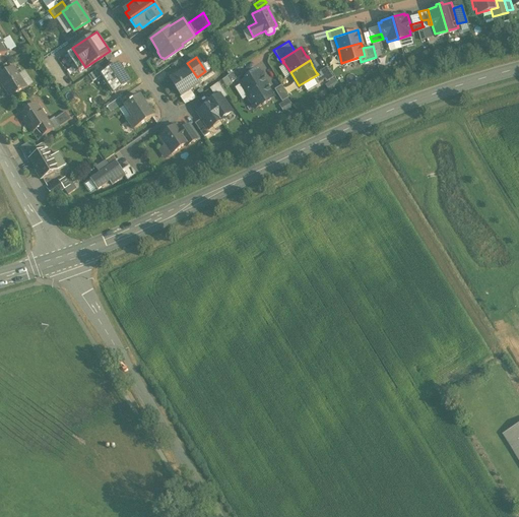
[(121,69),(117,63),(118,63),(117,62),(104,70),(102,72),(102,73),(114,91),(130,81),(122,69),(121,69)]
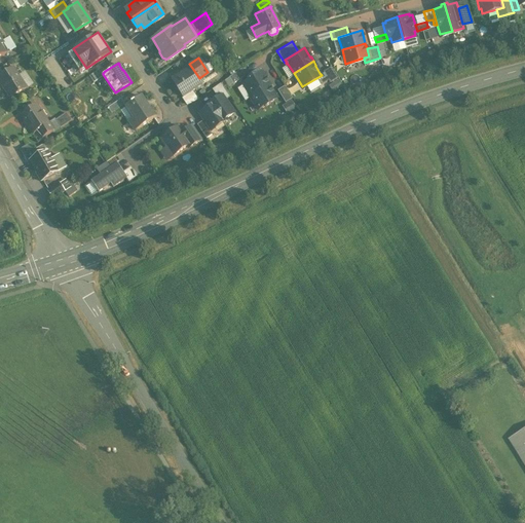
[(330,65),(323,70),(323,71),(328,78),(329,80),(337,76),(330,65)]
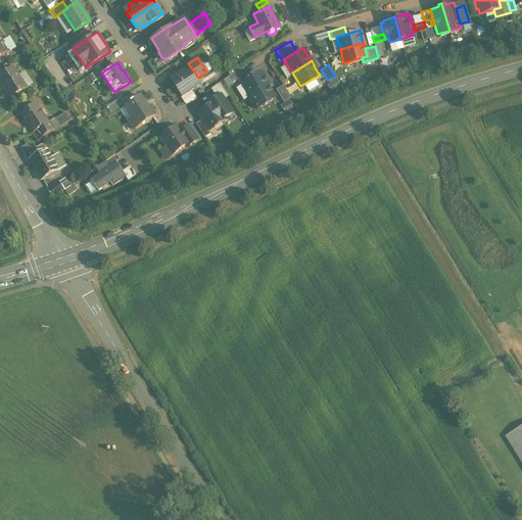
[(1,72),(0,72),(0,82),(1,84),(2,83),(9,95),(9,96),(25,86),(11,65),(1,72)]
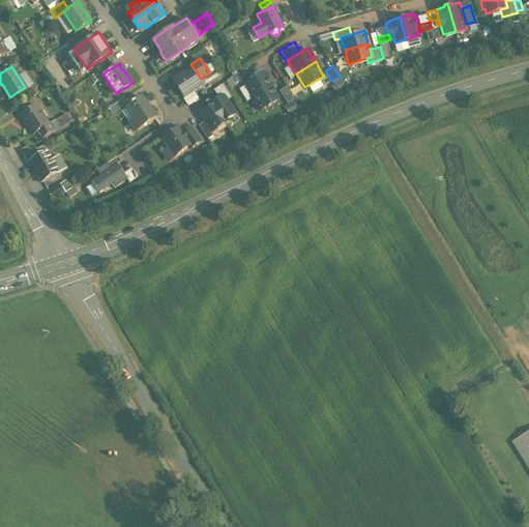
[(103,66),(89,75),(93,81),(104,75),(104,74),(106,71),(103,66)]
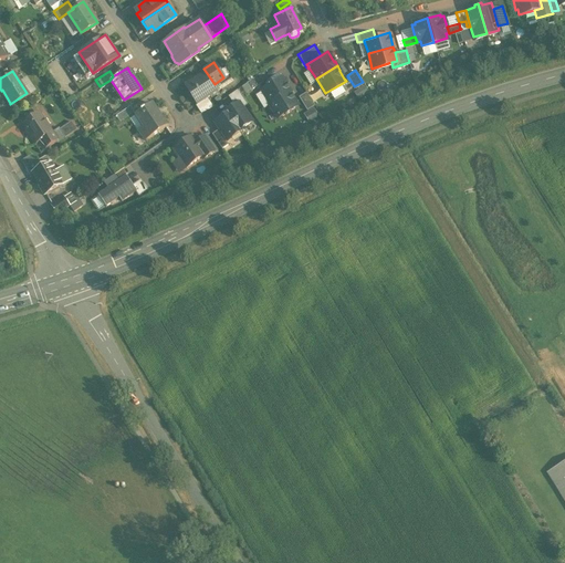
[(259,72),(246,81),(250,87),(263,80),(259,72)]
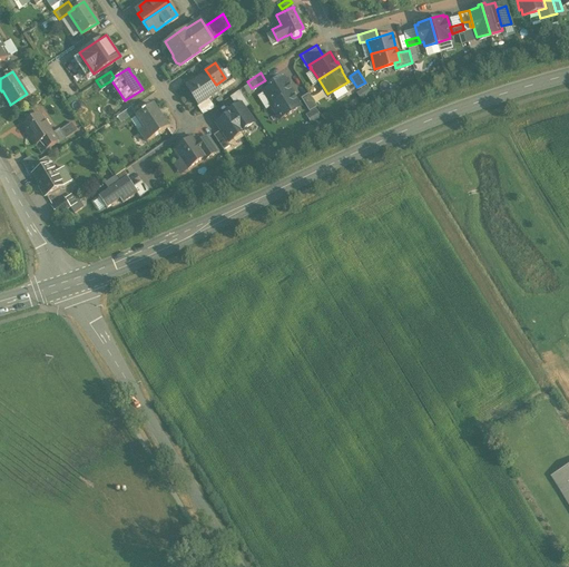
[(208,74),(187,88),(197,103),(207,96),(218,89),(216,85),(208,74)]
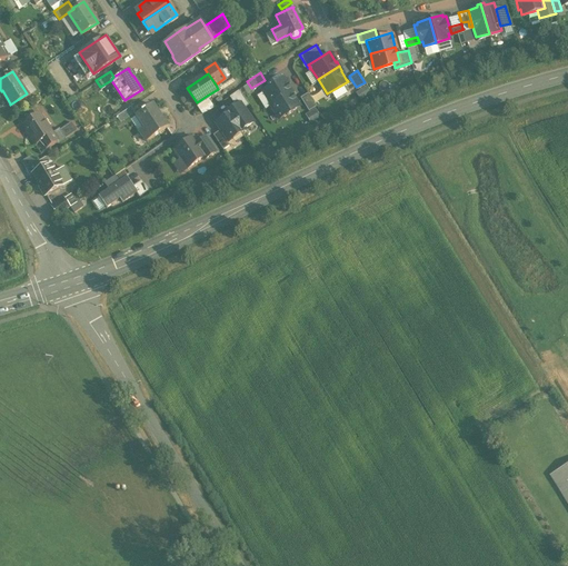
[(282,77),(276,81),(275,79),(269,83),(270,85),(262,89),(270,102),(290,90),(282,77)]
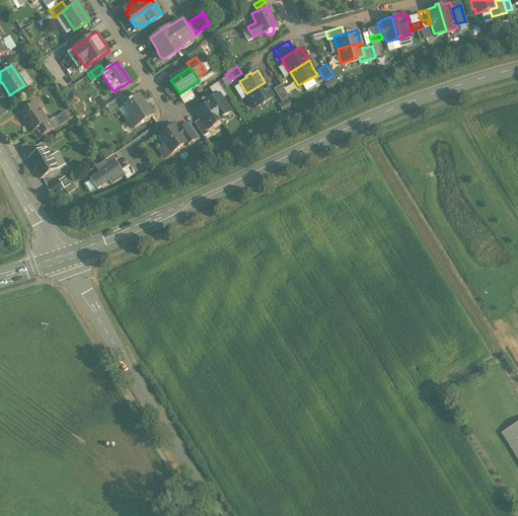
[(323,77),(318,70),(315,72),(317,74),(312,77),(315,82),(323,77)]
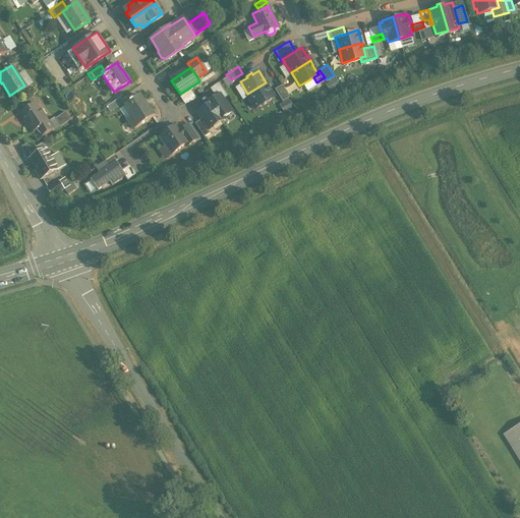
[(266,82),(247,94),(254,106),(261,102),(262,104),(267,100),(267,99),(273,95),(266,83),(267,82),(266,82)]
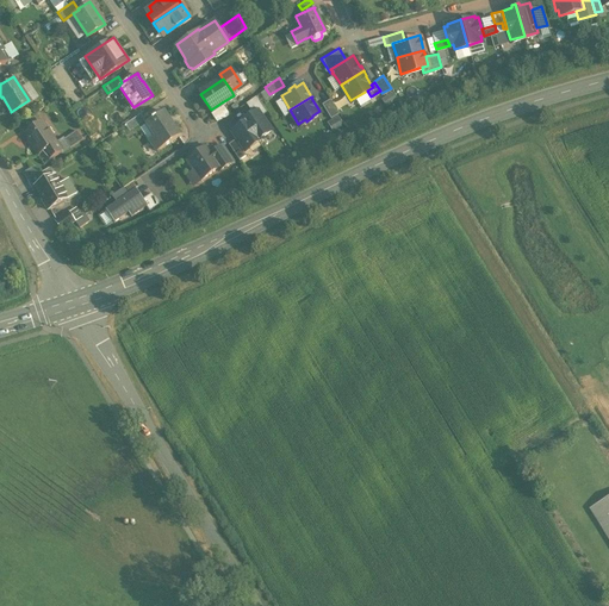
[(337,112),(329,98),(321,102),(330,117),(337,112)]
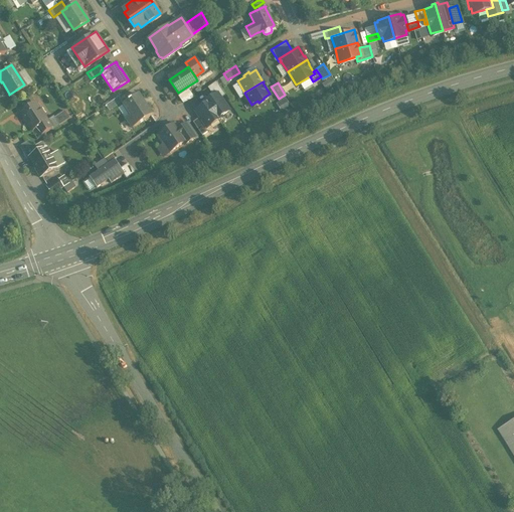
[(224,93),(218,84),(213,89),(215,93),(216,92),(219,97),(224,93)]
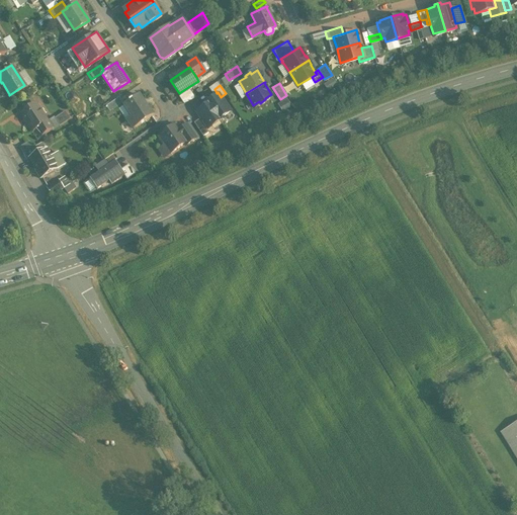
[(188,87),(179,93),(184,100),(189,98),(193,95),(188,87)]
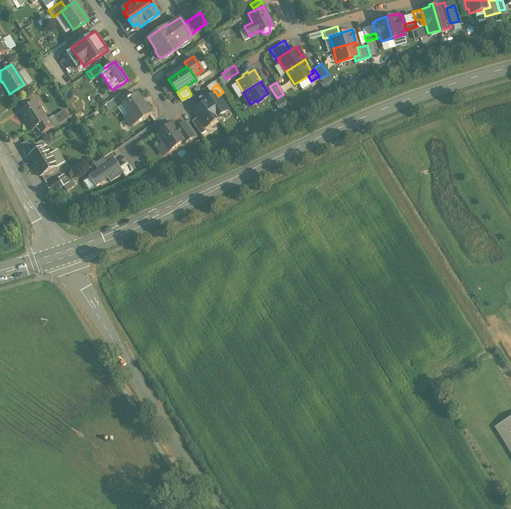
[(218,96),(215,91),(214,92),(207,97),(206,96),(203,98),(216,117),(219,115),(218,114),(226,108),(218,96)]
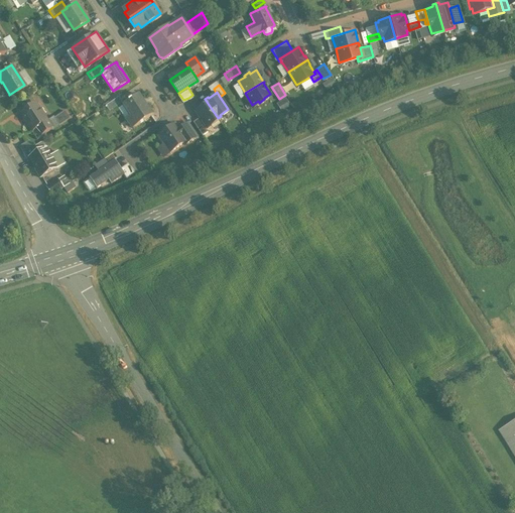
[(131,97),(128,99),(129,99),(123,103),(123,104),(124,103),(131,114),(126,117),(132,126),(152,113),(151,112),(138,94),(139,93),(138,93),(132,97),(131,97)]
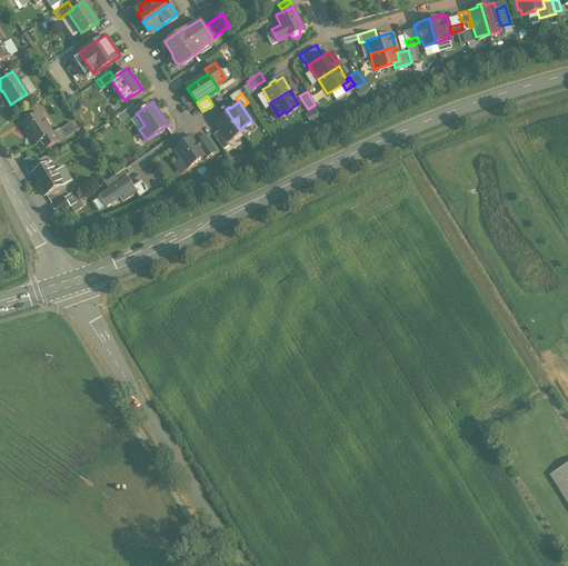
[(130,105),(116,115),(120,120),(135,111),(130,105)]
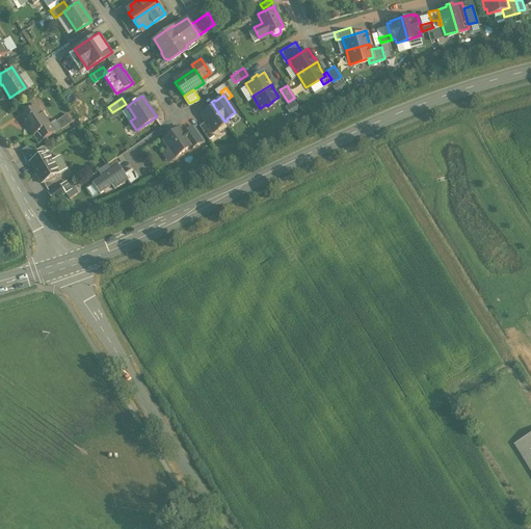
[(224,122),(211,102),(208,104),(210,107),(202,112),(212,127),(213,129),(224,122)]
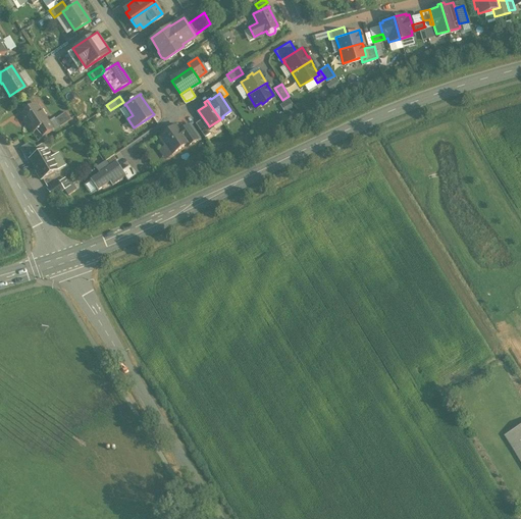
[(52,127),(35,102),(19,112),(32,131),(36,127),(41,135),(52,127)]
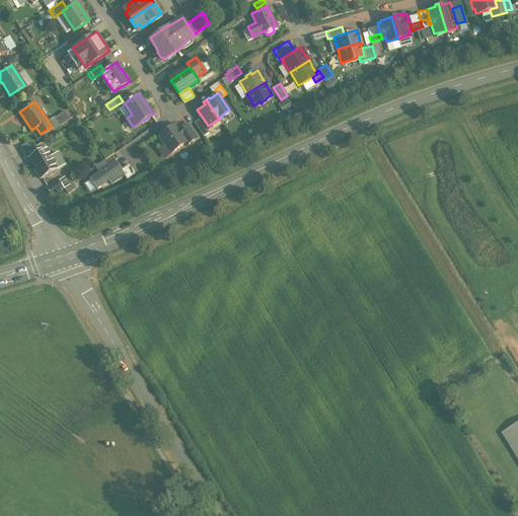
[(64,109),(54,116),(59,123),(69,117),(64,109)]
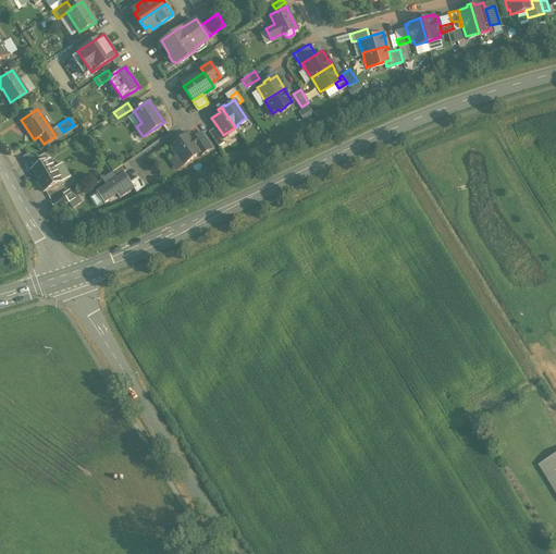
[(187,132),(170,145),(182,162),(197,152),(200,150),(192,138),(187,132)]
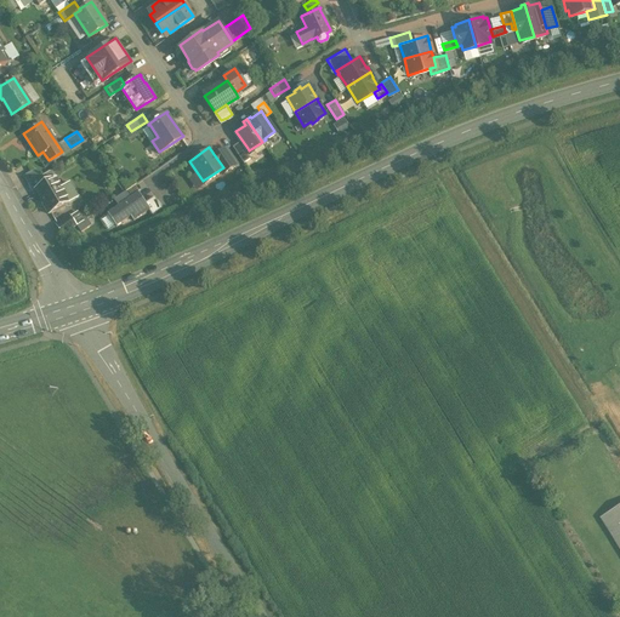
[(225,147),(214,154),(223,167),(220,170),(221,171),(235,161),(225,147)]
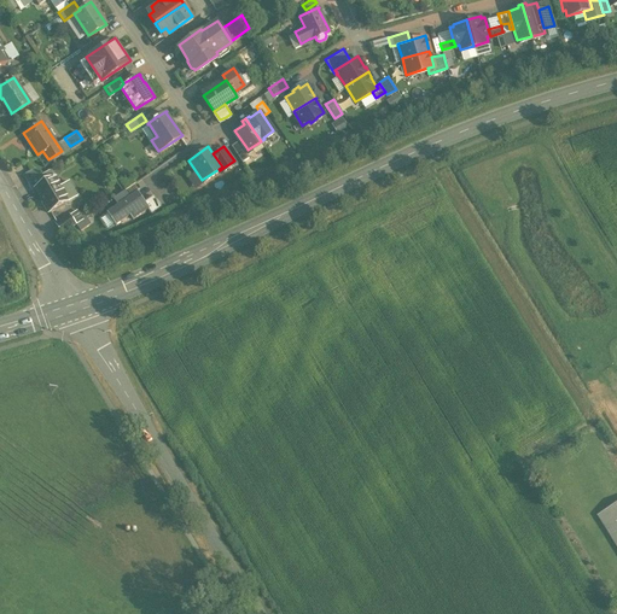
[(246,147),(237,153),(242,159),(248,156),(245,152),(248,150),(246,147)]
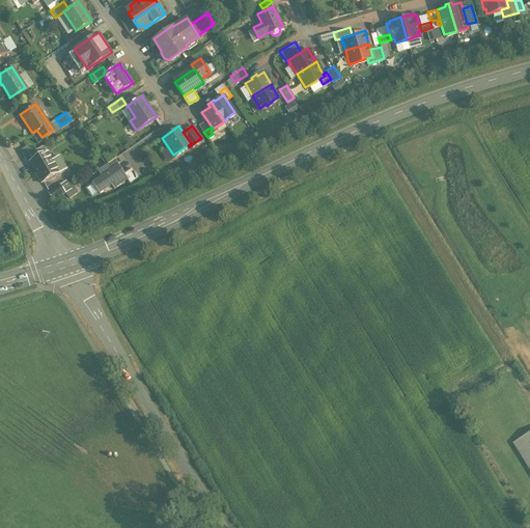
[(29,142),(19,148),(23,156),(33,149),(29,142)]
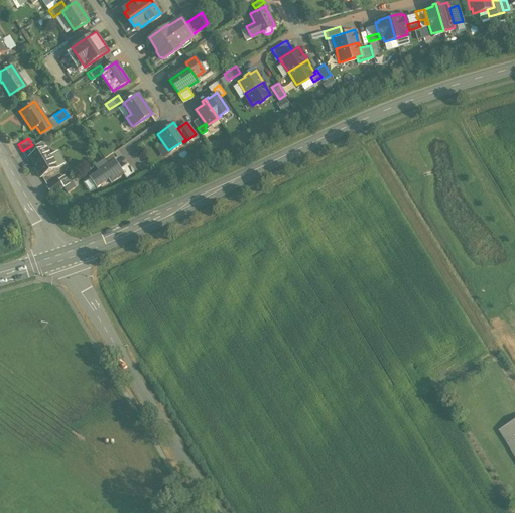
[(32,145),(22,151),(25,157),(29,155),(29,154),(43,145),(40,140),(32,145)]
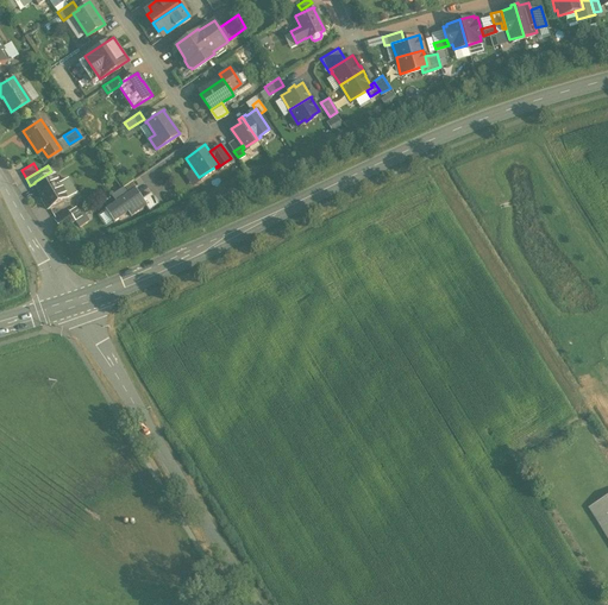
[(67,195),(52,171),(51,171),(35,182),(35,183),(43,196),(41,197),(48,207),(67,195)]
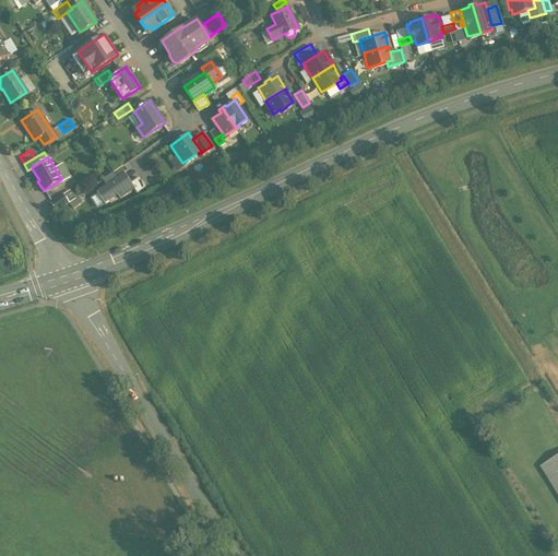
[(105,184),(95,190),(104,201),(116,192),(119,197),(134,186),(123,170),(116,176),(105,184)]
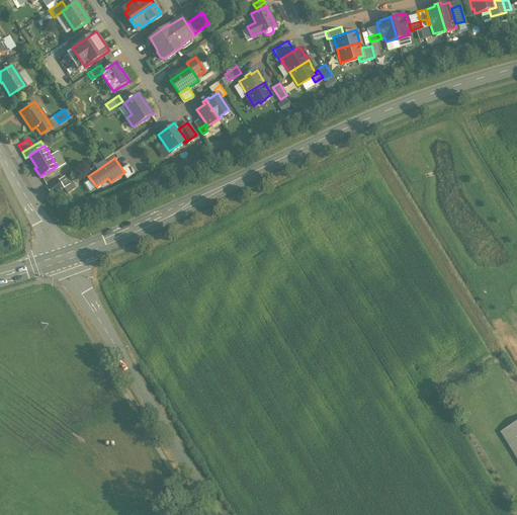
[(104,158),(94,164),(97,170),(107,163),(104,158)]
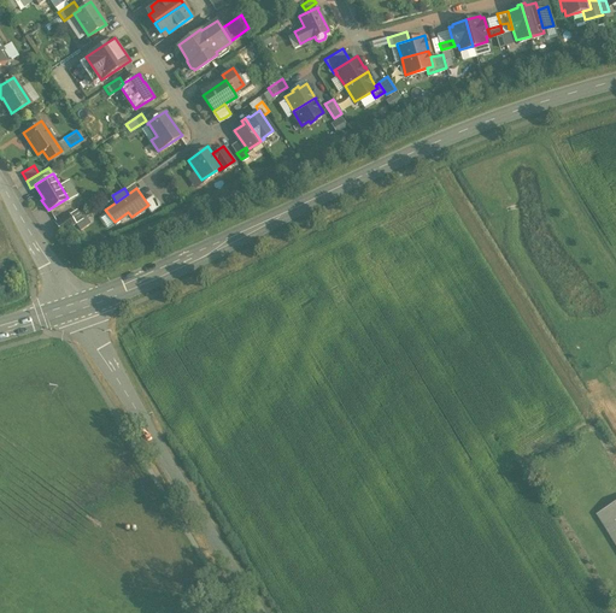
[(68,212),(54,222),(62,231),(75,222),(68,212)]
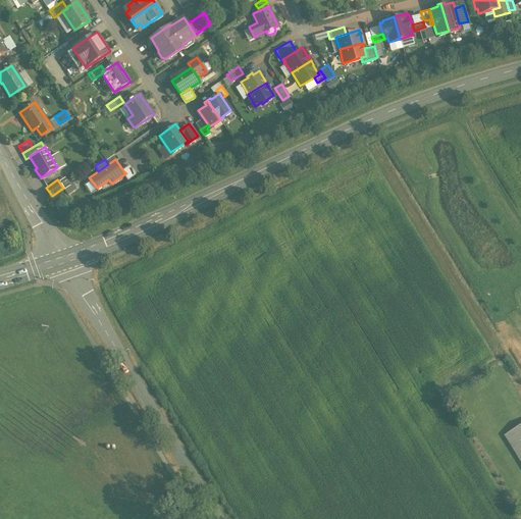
[(520,424),(505,434),(520,460),(520,424)]
